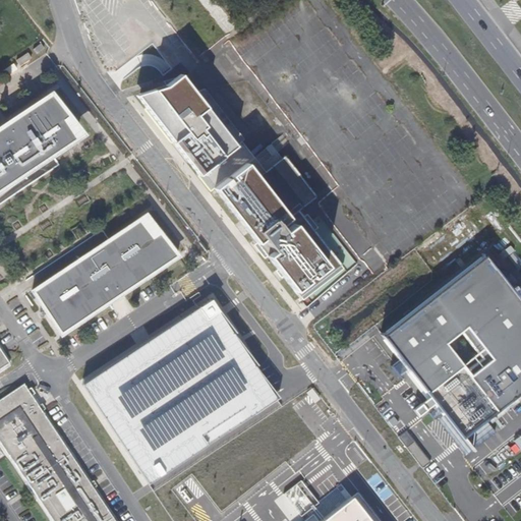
[(45,48),(41,43),(34,49),(37,53),(45,48)]
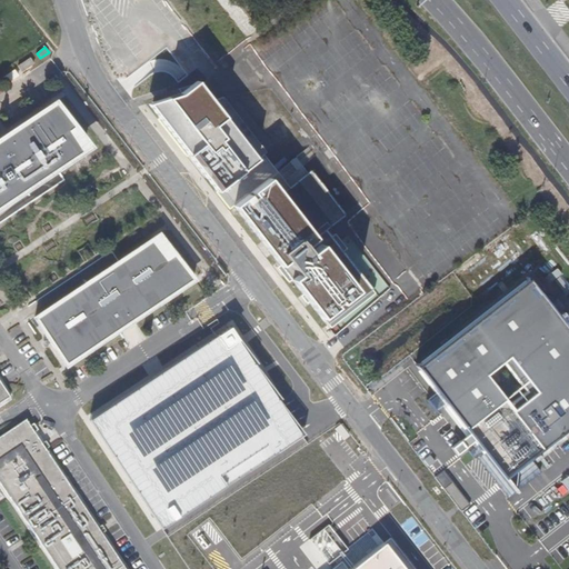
[(229,209),(233,206),(269,178),(256,161),(265,155),(267,152),(223,97),(212,101),(197,81),(181,93),(148,103),(159,117),(157,119),(187,157),(192,152),(220,188),(216,191),(229,209)]
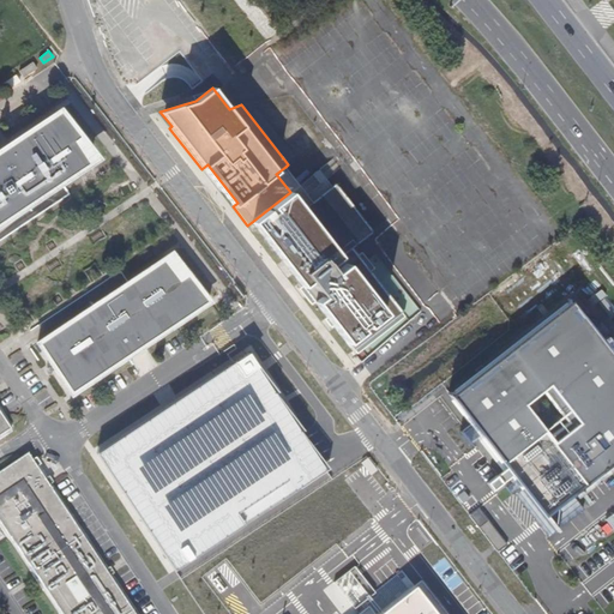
[(60,110),(0,156),(0,234),(91,163),(83,151),(76,142),(82,138),(60,110)]
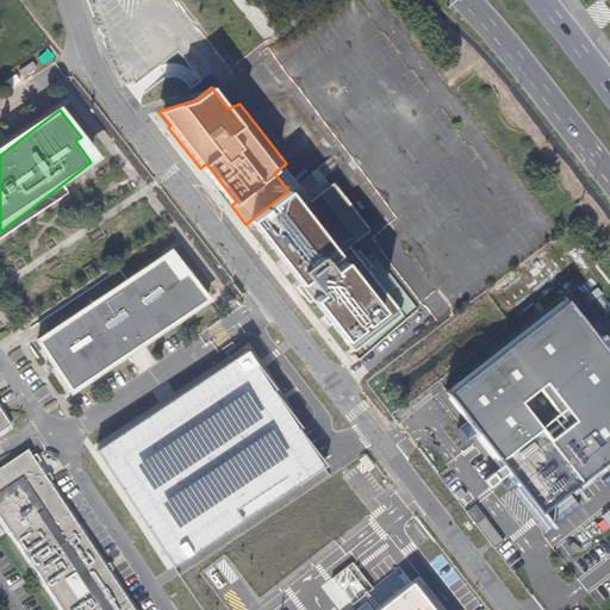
[(305,193),(284,166),(274,173),(288,191),(302,209),(330,186),(325,178),(305,193)]
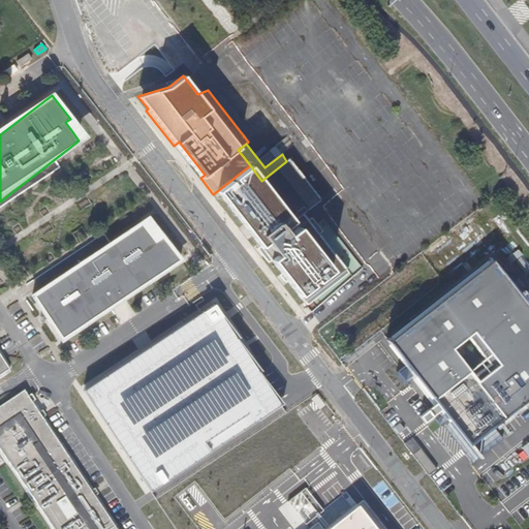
[(250,165),(217,191),(260,246),(257,249),(268,262),(271,259),(281,273),(279,275),(288,287),(290,285),(306,305),(349,272),(318,234),(321,231),(311,217),(308,219),(304,214),(321,199),(289,158),(286,161),(261,181),(250,165)]
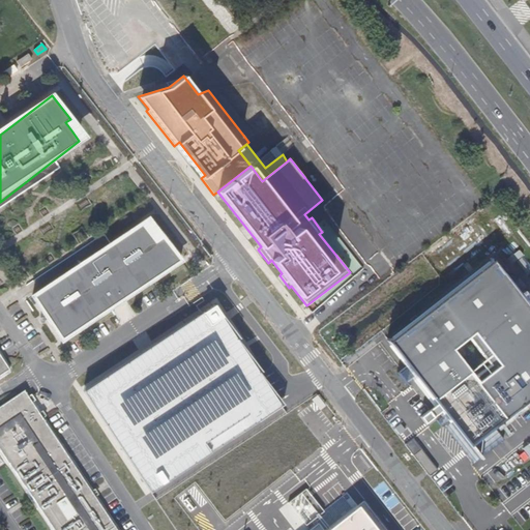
[(143,223),(50,296),(82,337),(180,261),(162,237),(157,240),(150,232),(143,223)]
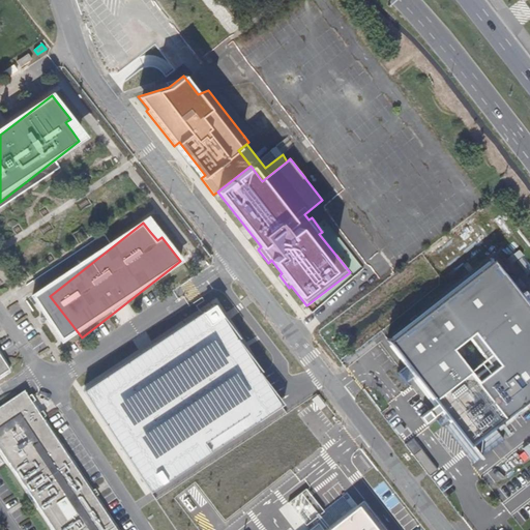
[(529,307),(493,261),(389,342),(470,445),(529,398),(529,307)]
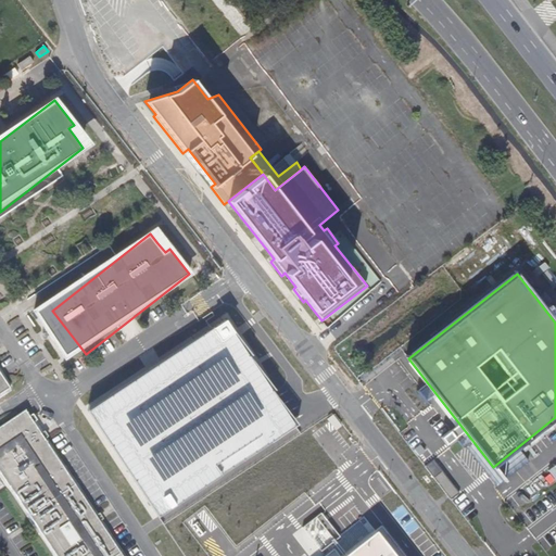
[(300,426),(227,319),(90,413),(163,519),(300,426)]
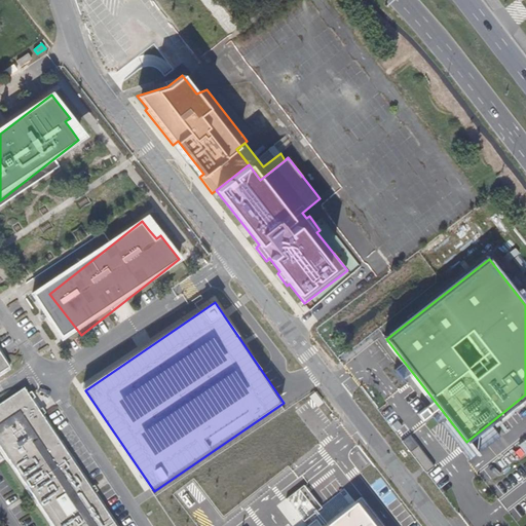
[(0,525),(0,372),(8,367),(0,353),(0,525),(117,525),(25,387),(0,404),(0,441),(55,525),(0,525)]
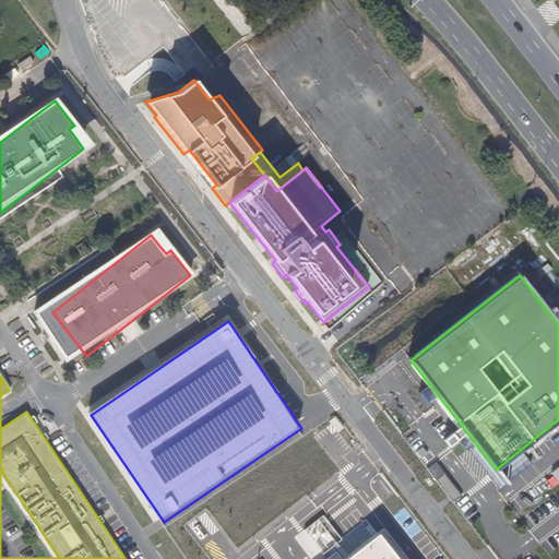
[(444,474),(437,480),(453,501),(461,495),(444,474)]
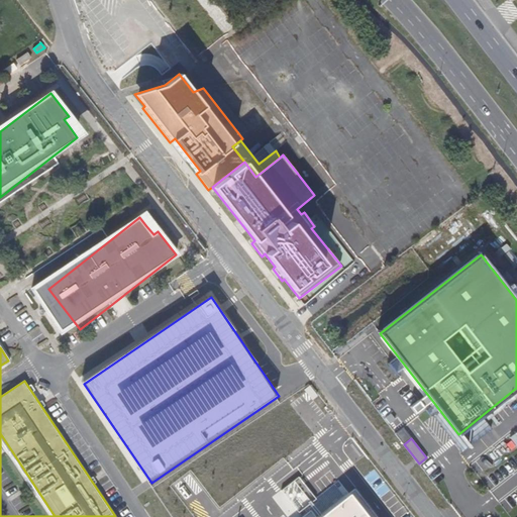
[(299,477),(283,489),(300,513),(317,501),(299,477)]
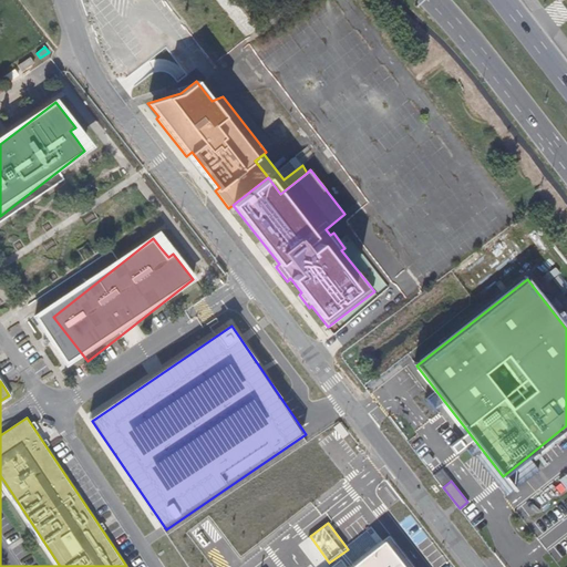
[(348,566),(403,566),(401,564),(406,558),(389,536),(348,566)]
